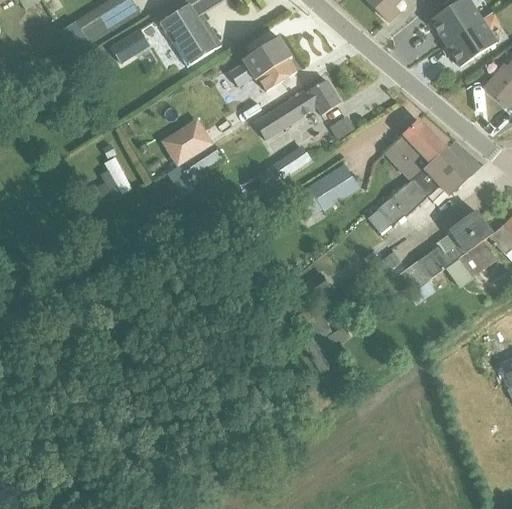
[(25,10),(41,0),(18,0),(25,10)]
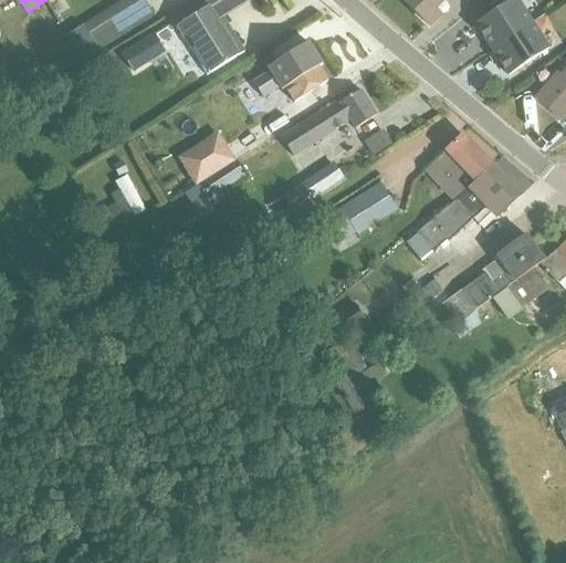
[(118,0),(64,35),(83,64),(101,52),(98,49),(155,13),(146,0),(118,0)]
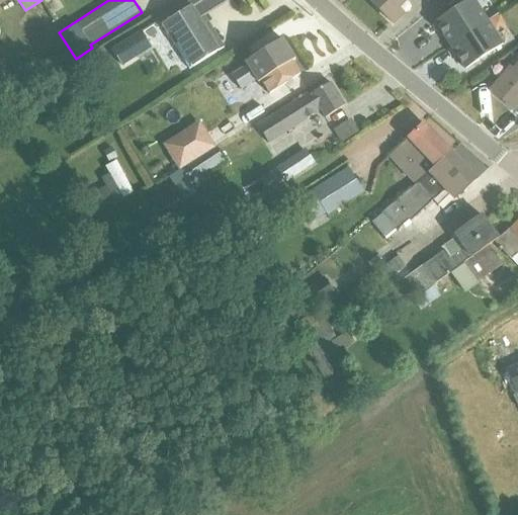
[(192,66),(224,46),(204,14),(226,0),(187,0),(190,4),(161,22),(166,31),(167,31),(174,44),(177,41),(192,66)]
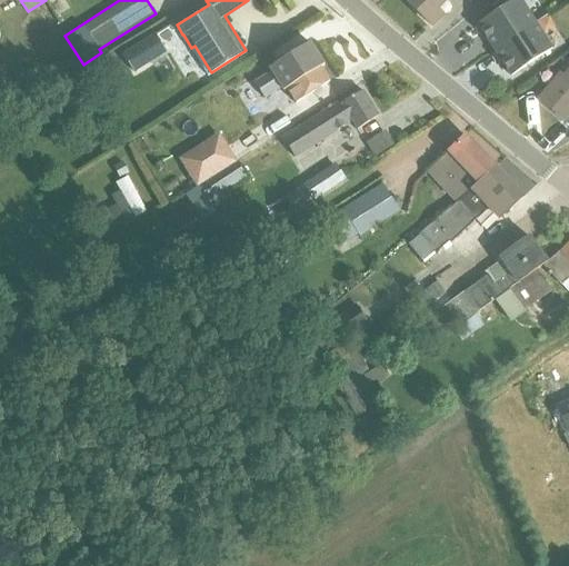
[(443,12),(439,7),(446,0),(410,0),(409,1),(431,23),(443,12)]
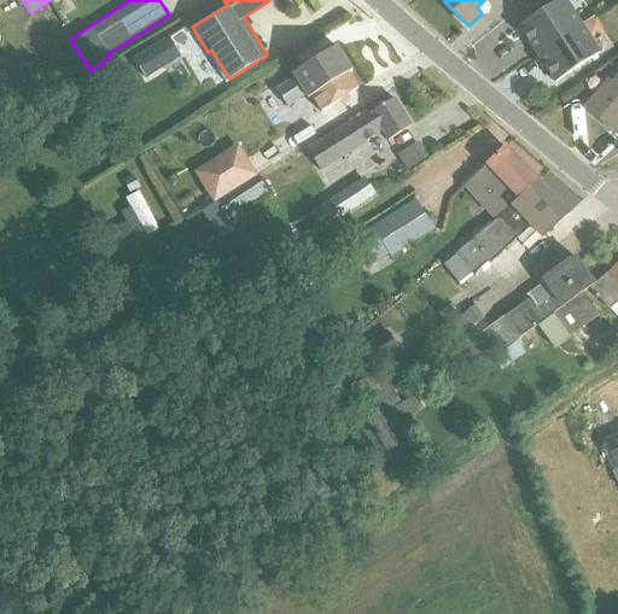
[(537,52),(582,23),(566,0),(554,0),(518,24),(537,52)]
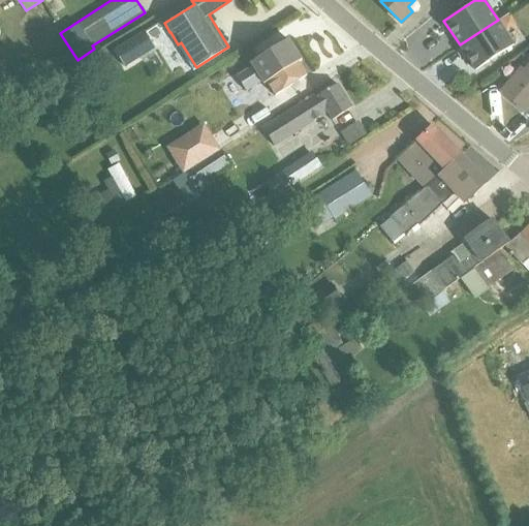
[(475,69),(515,43),(498,20),(460,44),(475,69)]
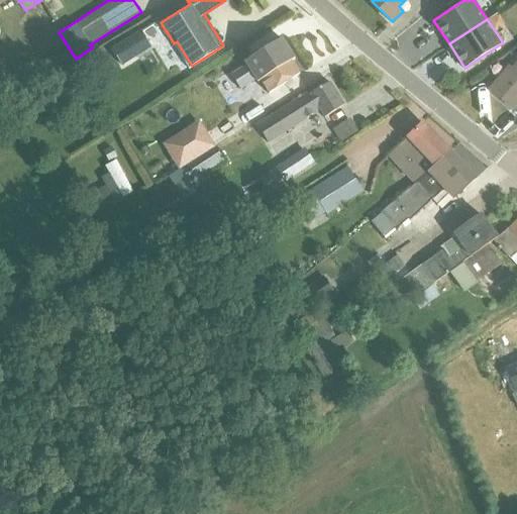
[(141,28),(112,47),(122,64),(151,45),(141,28)]
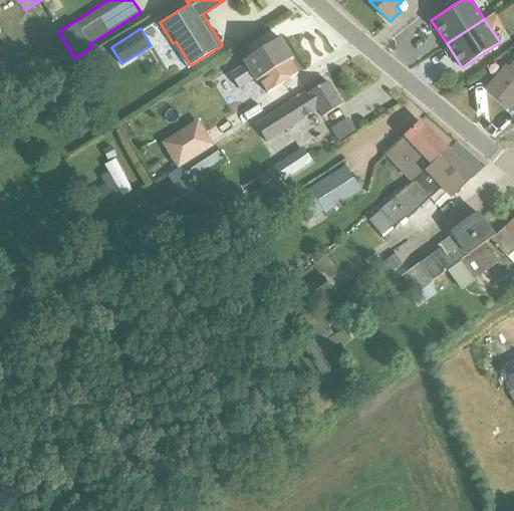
[(244,63),(230,72),(240,87),(252,79),(251,77),(253,76),(256,80),(259,78),(267,91),(298,72),(290,59),(293,57),(280,37),(243,60),(244,63)]
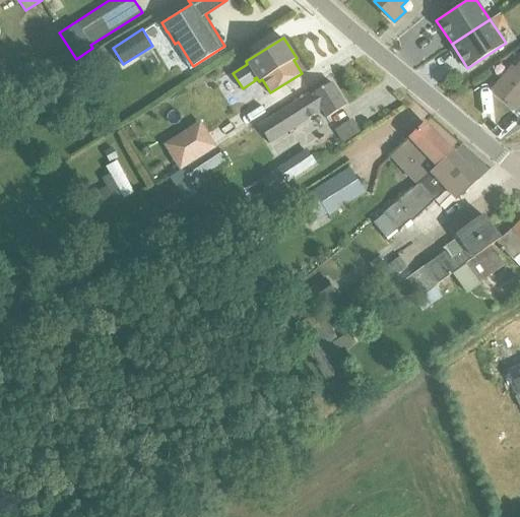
[(519,59),(515,66),(514,65),(494,89),(519,111),(519,59)]
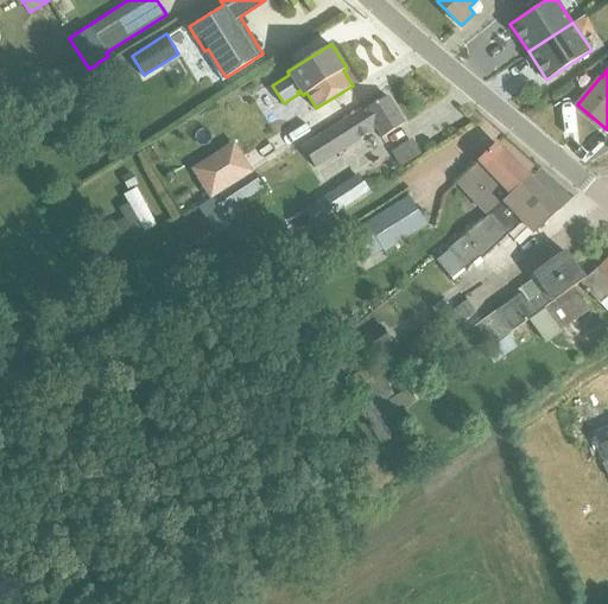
[(365,109),(362,106),(303,144),(316,166),(375,127),(381,137),(405,121),(388,95),(365,109)]
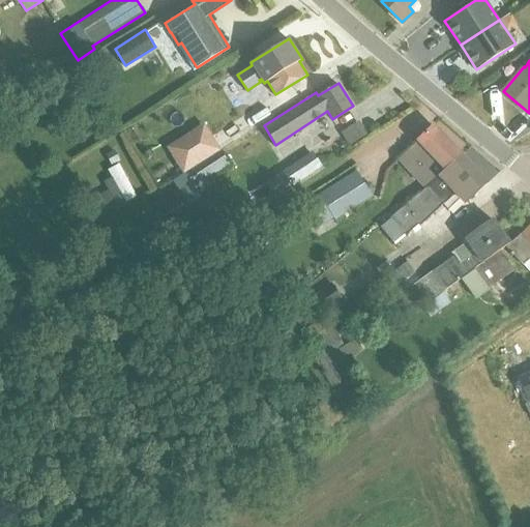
[(355,121),(341,132),(349,144),(364,134),(355,121)]
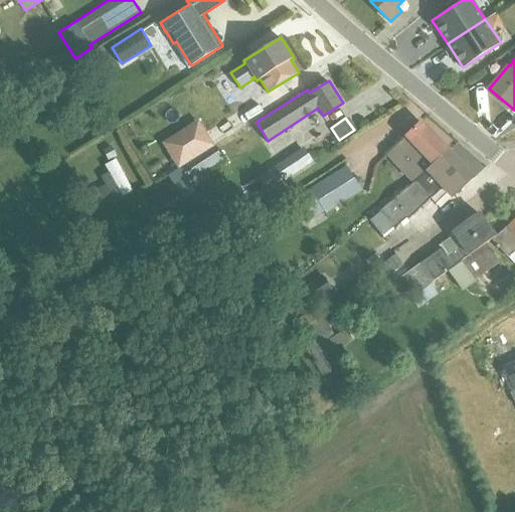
[(420,122),(386,154),(412,182),(415,179),(448,150),(420,122)]
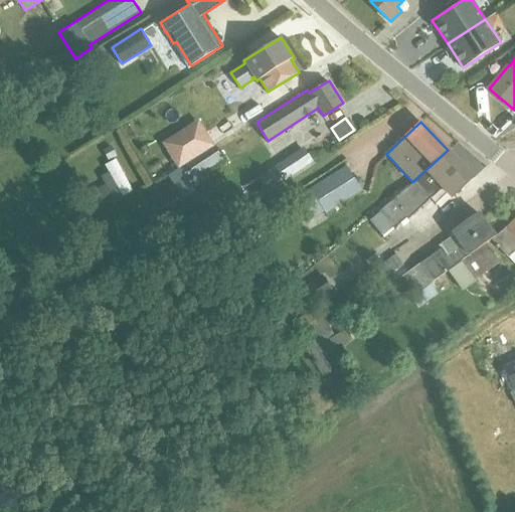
[(169,173),(181,191),(192,184),(190,182),(224,160),(214,145),(169,173)]
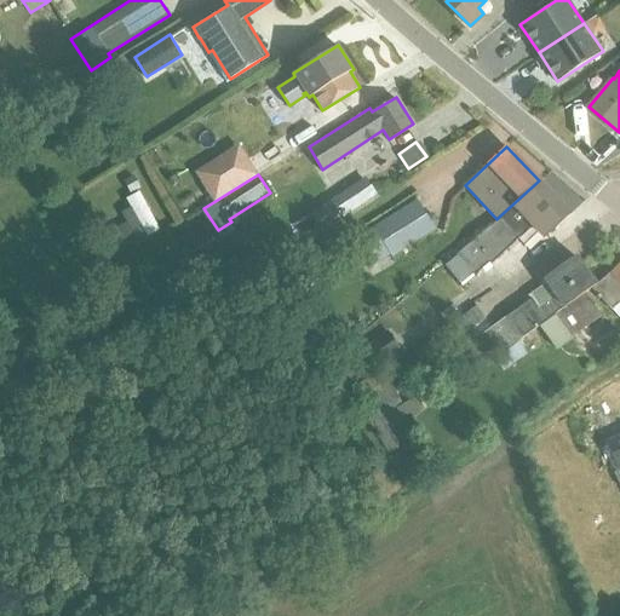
[(322,229),(377,193),(365,174),(310,211),(322,229)]
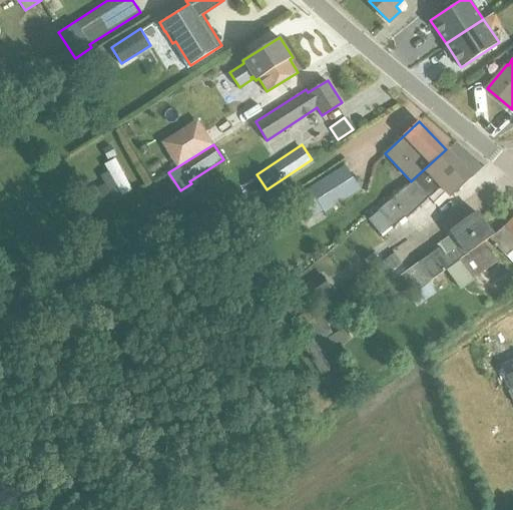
[(414,178),(429,195),(439,186),(449,196),(472,175),(470,174),(446,149),(414,178)]
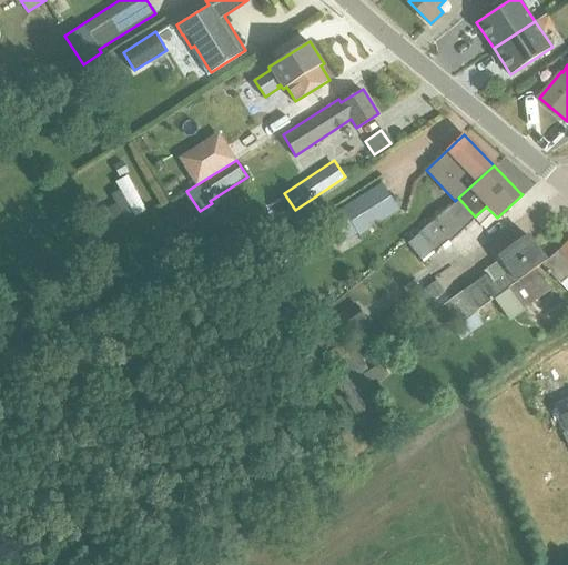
[(115,202),(104,209),(110,219),(121,213),(125,221),(145,210),(128,173),(115,180),(121,189),(111,194),(115,202)]
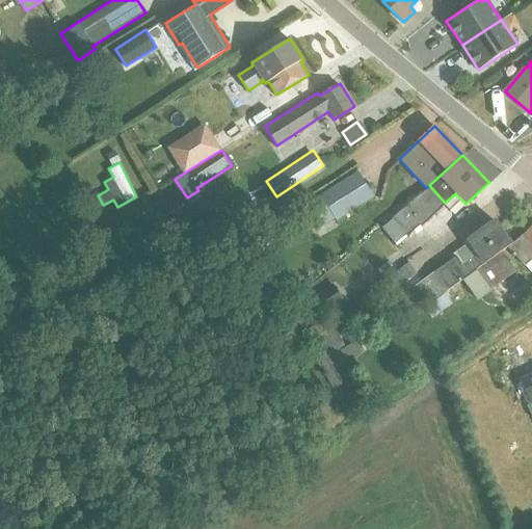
[(314,223),(315,226),(328,217),(330,221),(323,226),(326,232),(339,225),(337,220),(374,195),(376,188),(373,183),(366,183),(357,169),(302,205),(303,206),(300,208),(312,225),(314,223)]
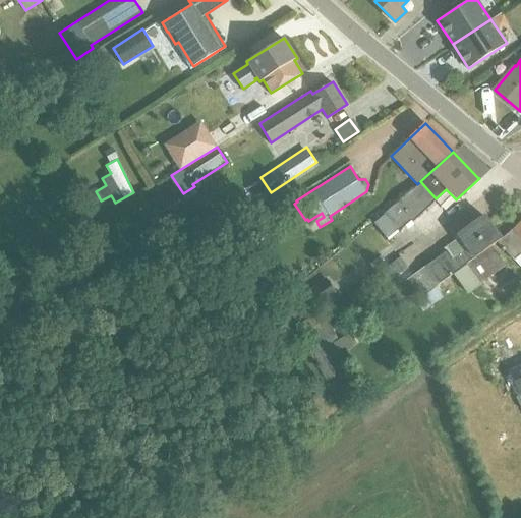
[(436,198),(420,181),(417,184),(373,221),(387,237),(398,228),(412,218),(413,220),(436,198)]
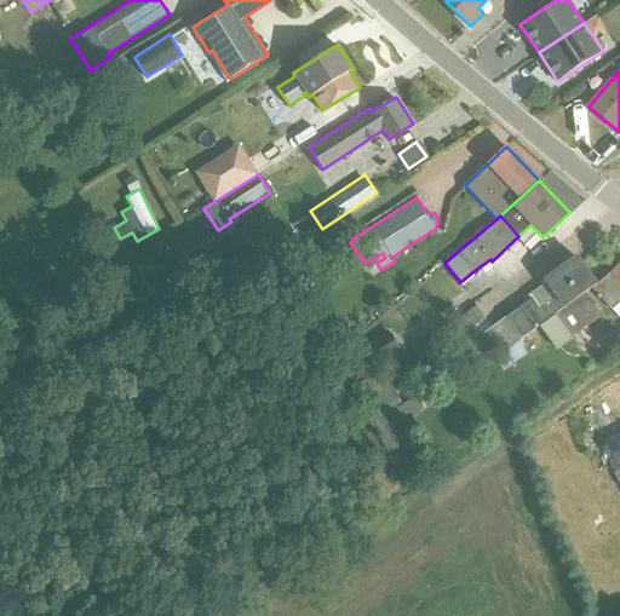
[(591,286),(596,282),(578,258),(577,255),(543,278),(545,281),(528,293),(530,298),(481,332),(454,350),(470,373),(539,323),(585,291),(591,286)]
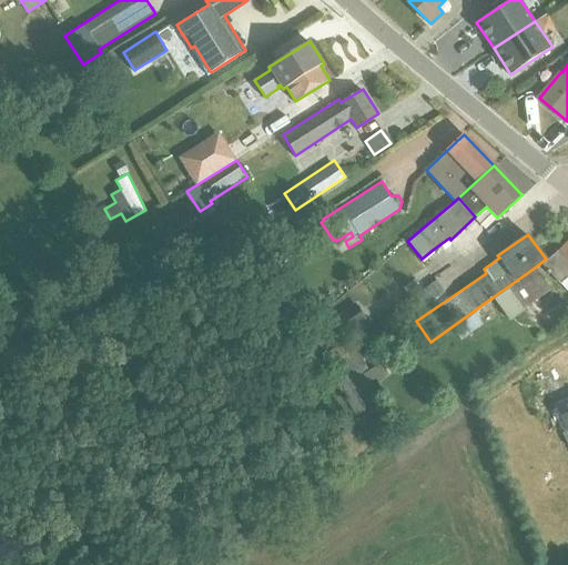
[(541,262),(567,290),(567,239),(546,259),(541,262)]
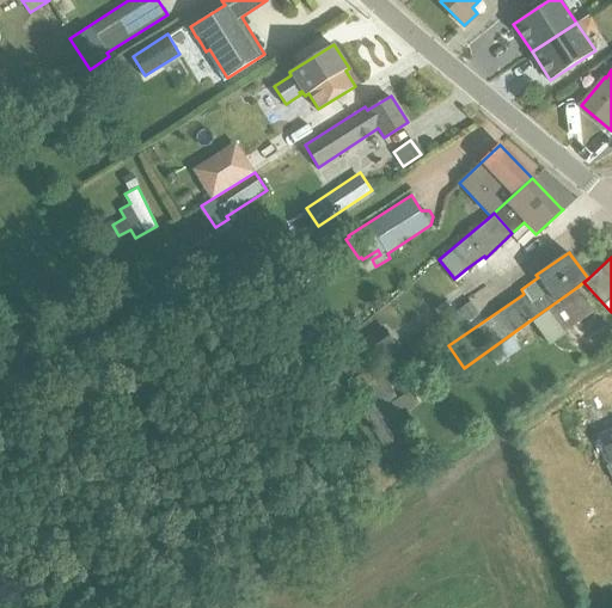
[(528,326),(515,336),(521,344),(536,335),(537,337),(542,333),(549,342),(593,309),(577,287),(532,319),(537,326),(532,330),(528,326)]
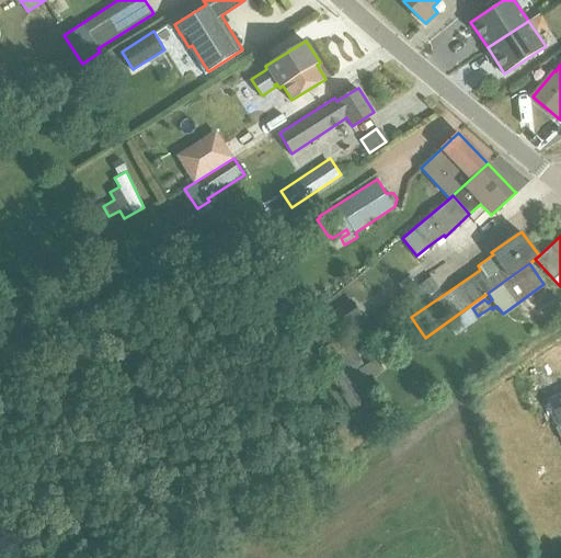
[(353,292),(369,280),(361,269),(345,282),(353,292)]
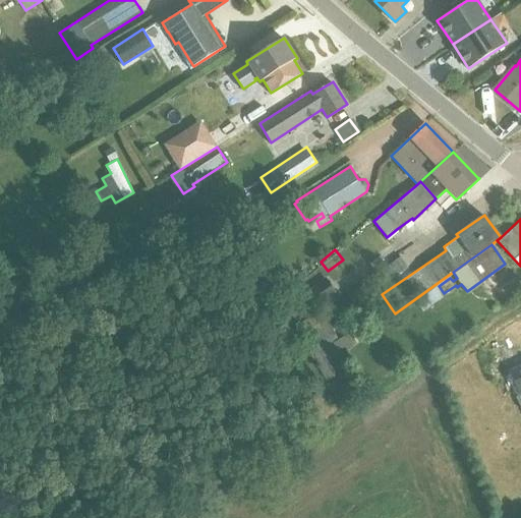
[(400,255),(379,270),(387,281),(408,267),(400,255)]
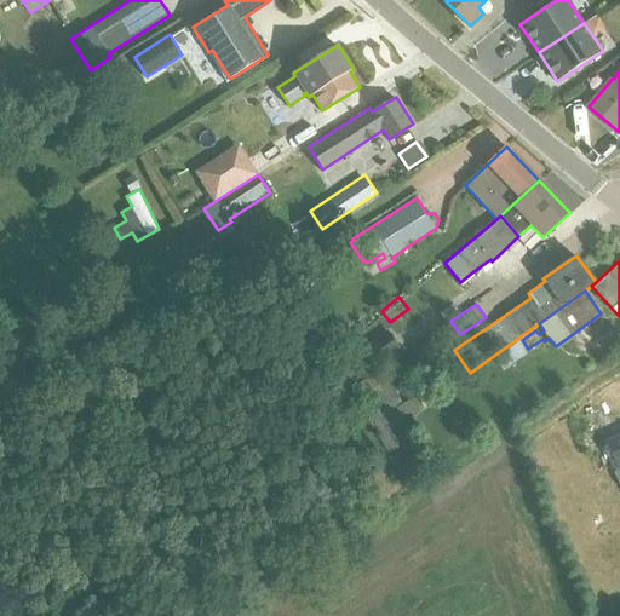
[(371,338),(365,329),(337,347),(346,361),(337,367),(349,384),(401,349),(390,330),(377,340),(373,335),(371,338)]
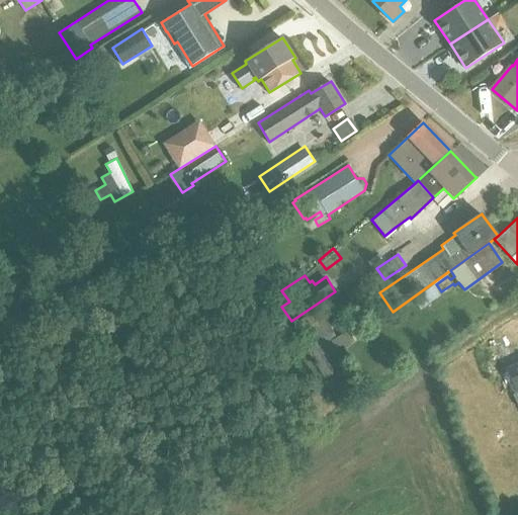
[(433,284),(413,298),(421,309),(440,294),(433,284)]
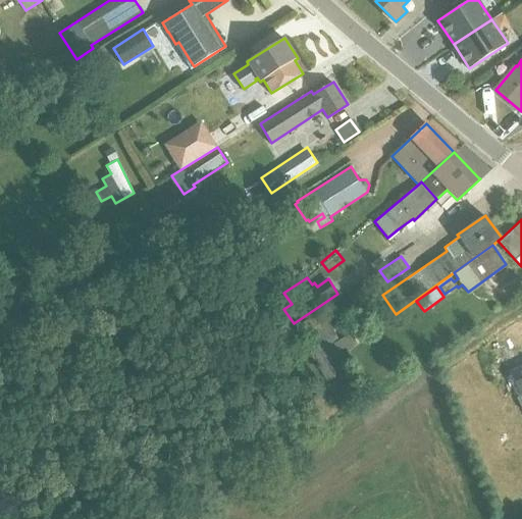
[(332,302),(295,326),(326,378),(346,366),(344,362),(345,361),(341,354),(356,343),(349,332),(340,339),(327,319),(340,311),(332,302)]
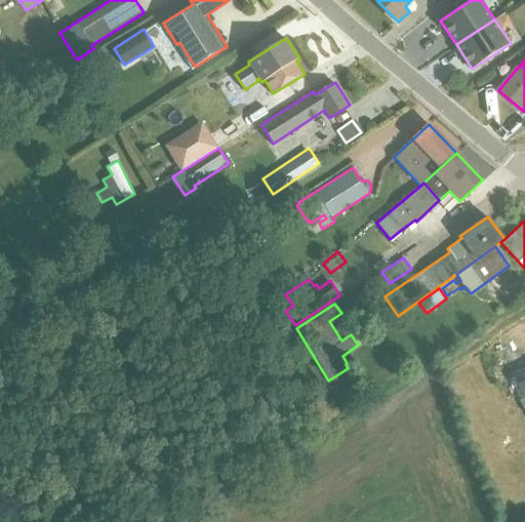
[(523,394),(524,393),(524,366),(513,372),(523,394)]
